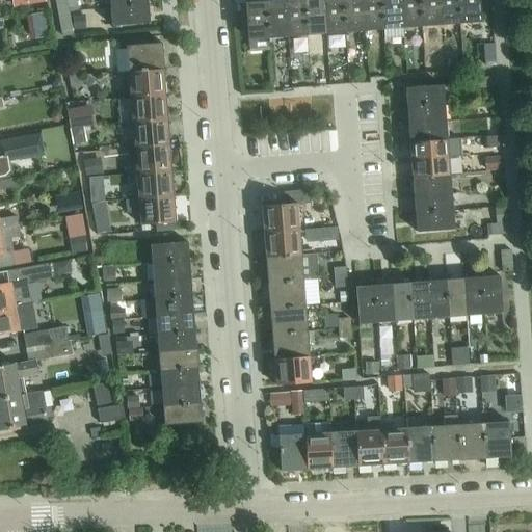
[(67,12),(63,0),(54,0),(57,14),(67,12)]
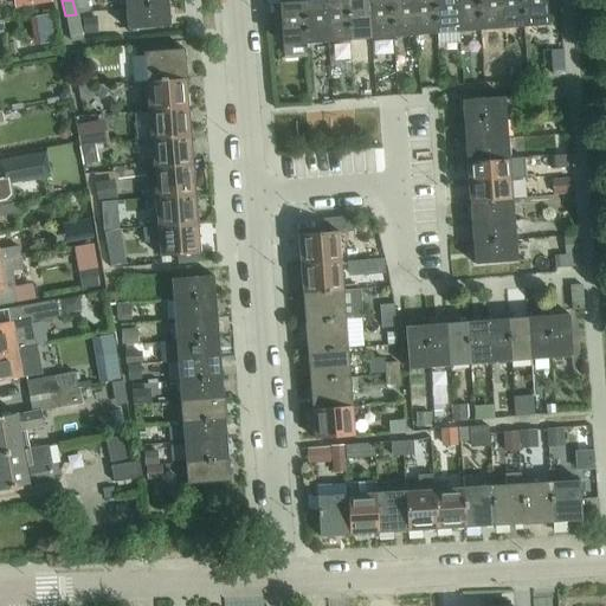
[(169,6),(168,0),(126,0),(127,10),(169,6)]
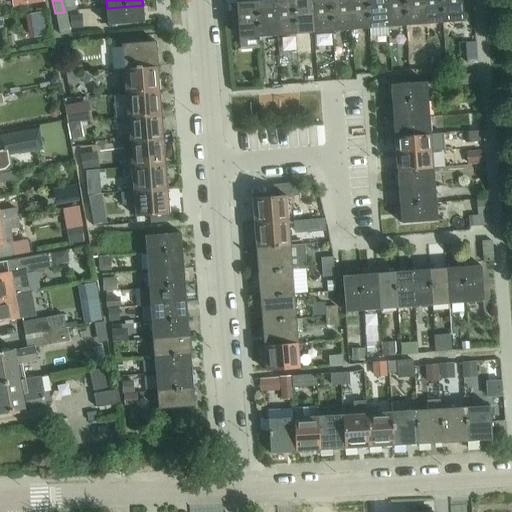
[(296,34),(293,0),(274,2),(277,36),(296,34)]
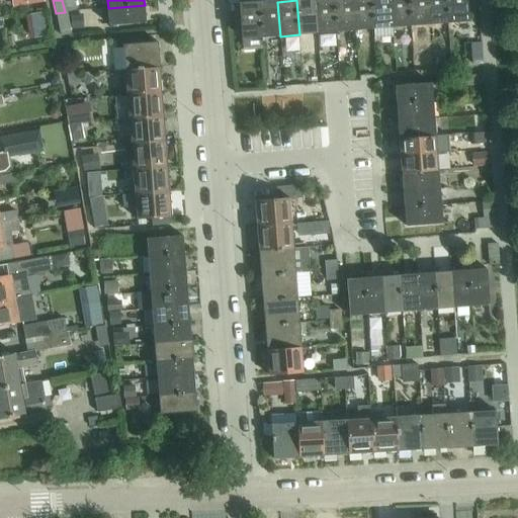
[(318,33),(315,0),(300,0),(296,0),(299,34),(318,33)]
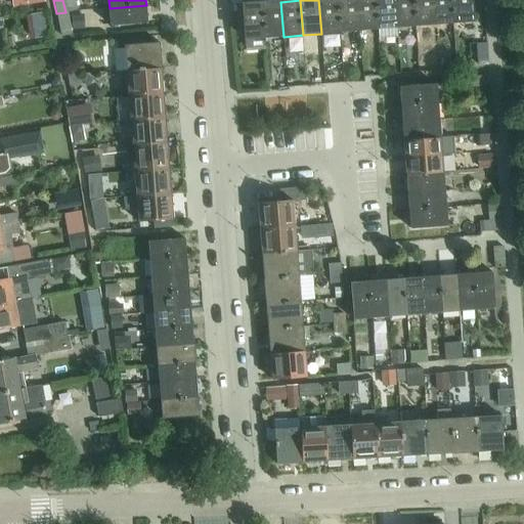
[(341,32),(338,0),(318,0),(321,34),(341,32)]
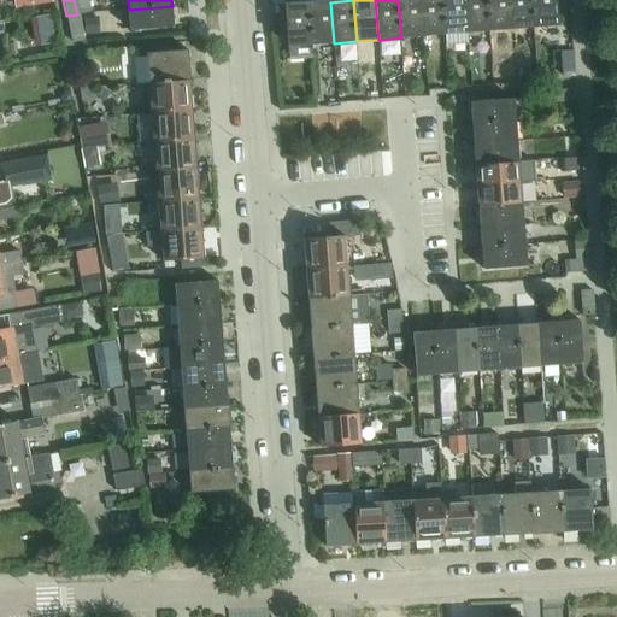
[(423,36),(419,0),(398,0),(401,37),(423,36)]
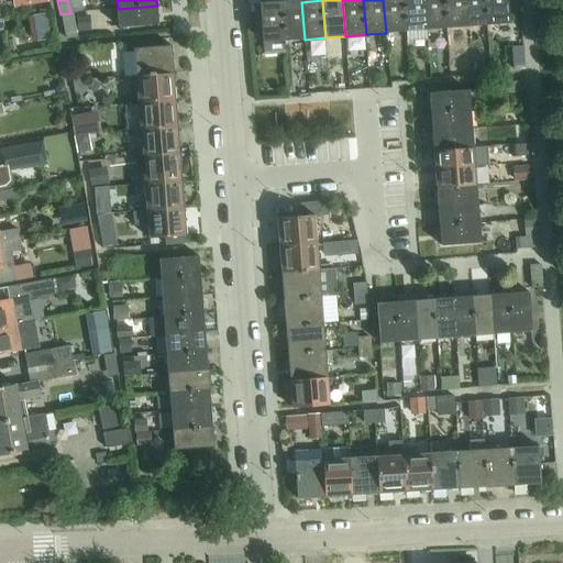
[(406,32),(404,0),(383,0),(386,33),(406,32)]
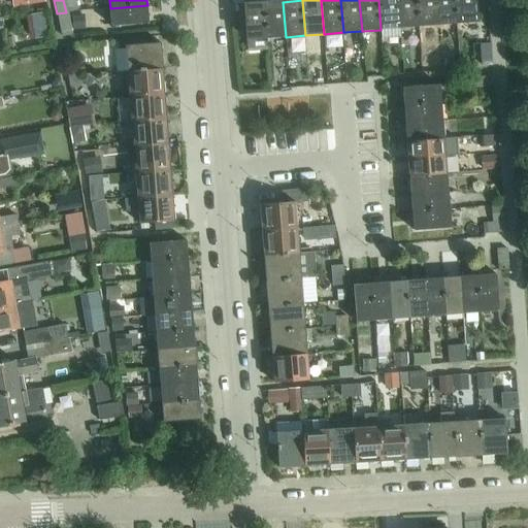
[(400,28),(398,0),(378,0),(381,30),(382,40),(401,38),(400,28)]
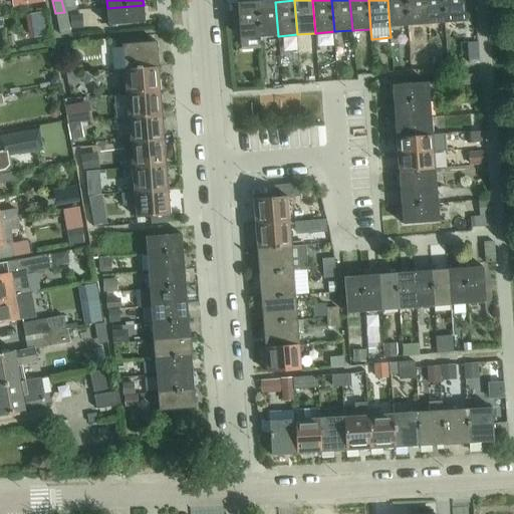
[(408,26),(406,0),(388,0),(390,27),(408,26)]
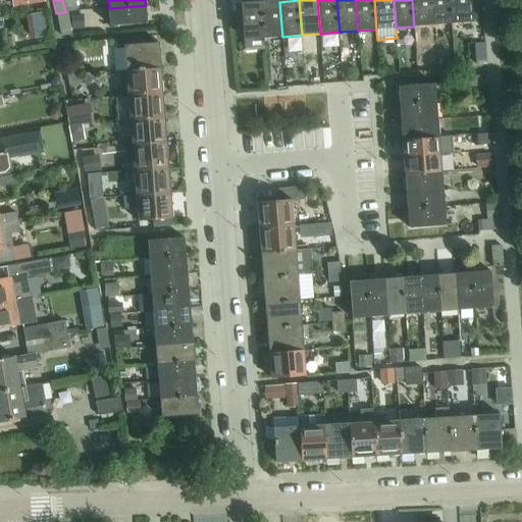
[(433,24),(430,0),(412,0),(414,27),(433,24)]
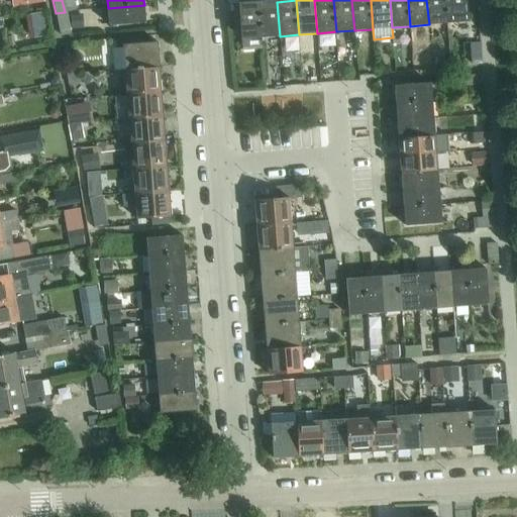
[(447,23),(444,0),(426,0),(429,24),(447,23)]
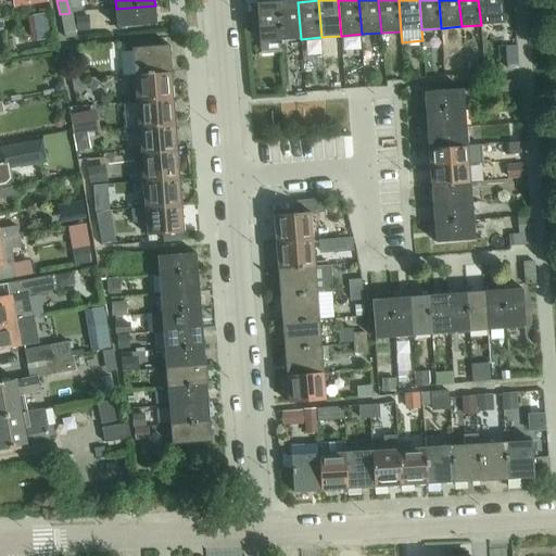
[(502,23),(500,0),(478,0),(481,25),(502,23)]
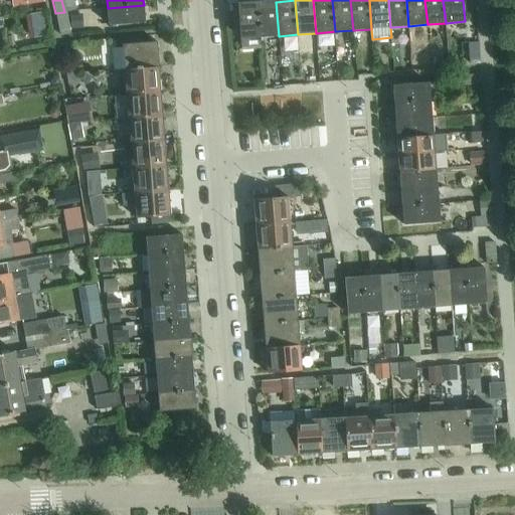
[(279,36),(276,2),(258,3),(261,37),(279,36)]
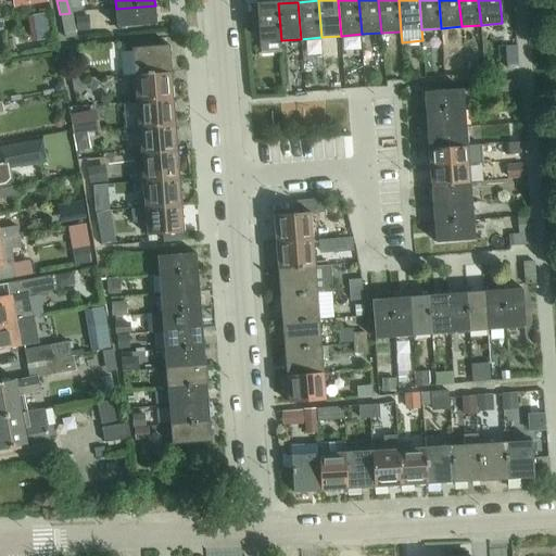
[(278,3),(257,5),(261,42),(262,53),(281,52),(281,40),(278,3)]
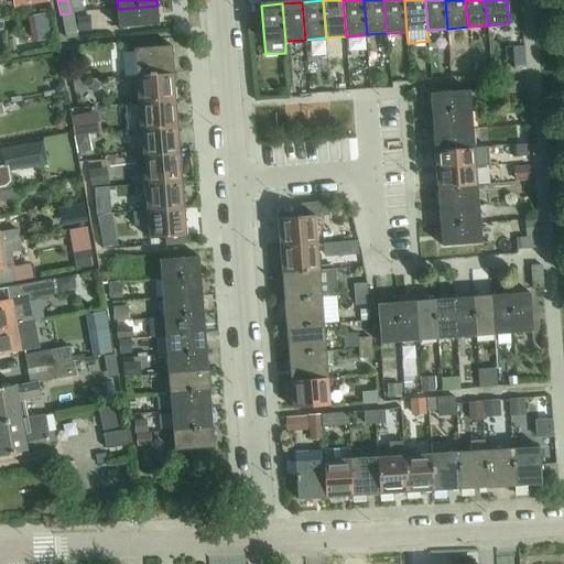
[(159,25),(158,6),(118,9),(120,29),(159,25)]
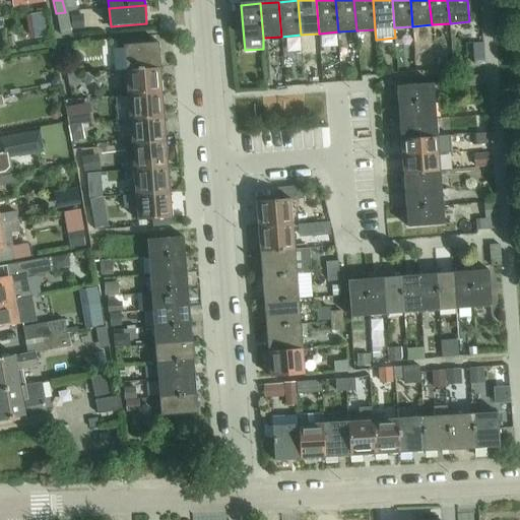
[(69,36),(65,12),(56,13),(60,37),(69,36)]
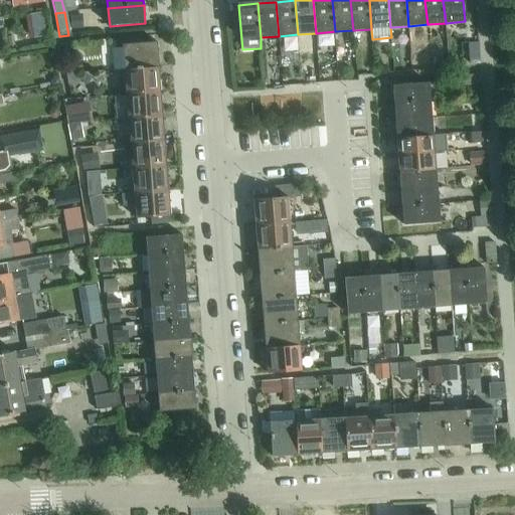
[(42,13),(29,15),(33,38),(45,36),(42,13)]
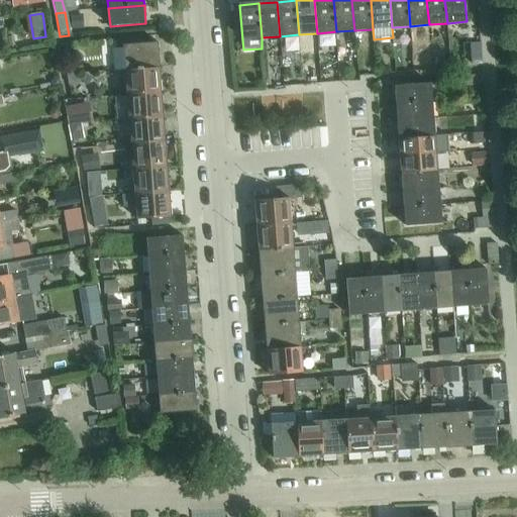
[(160,67),(158,42),(123,45),(125,70),(160,67)]
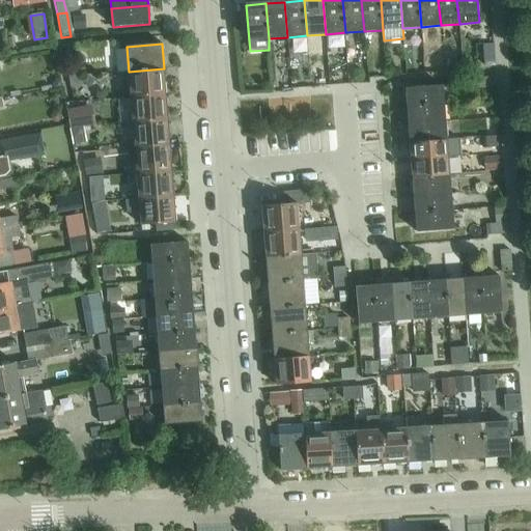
[(80,76),(78,67),(67,70),(68,78),(80,76)]
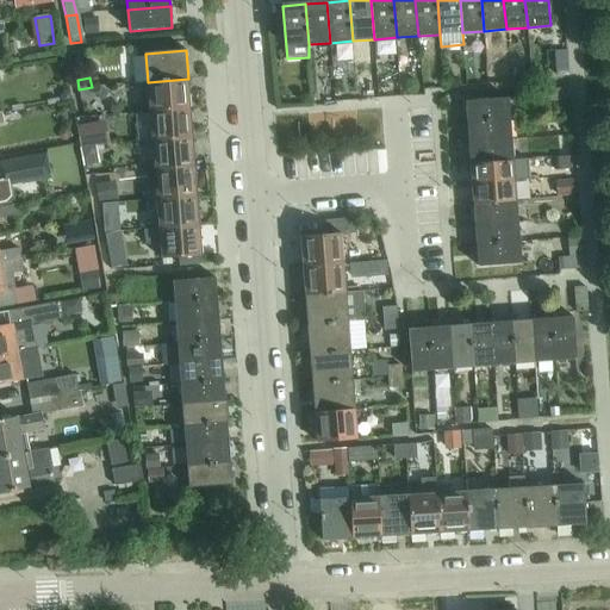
[(191,107),(188,79),(148,82),(150,110),(191,107)]
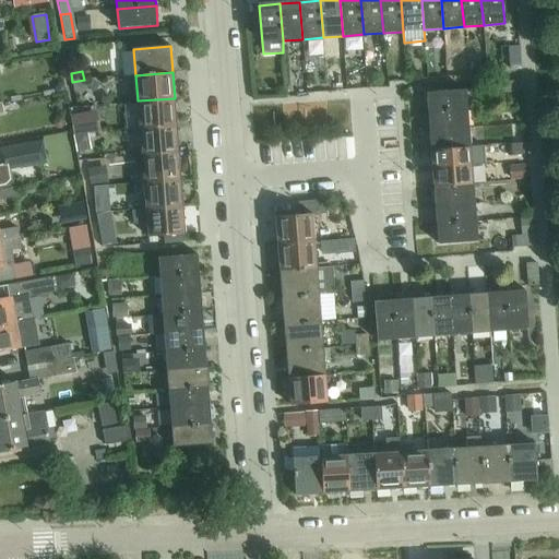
[(86,90),(84,80),(72,82),(74,92),(86,90)]
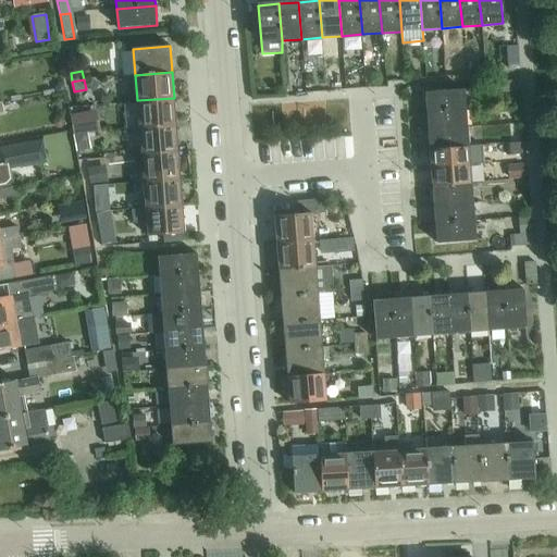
[(466,109),(465,90),(425,94),(426,112),(466,109)]
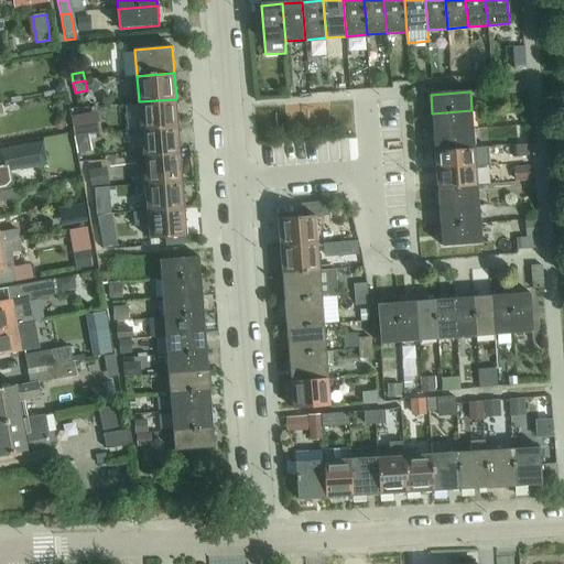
[(179,126),(176,99),(139,101),(141,129),(179,126)]
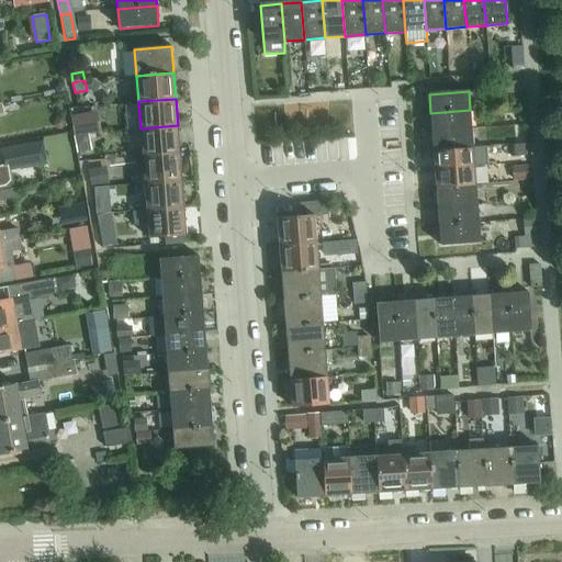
[(471,128),(470,110),(430,113),(431,131),(471,128)]
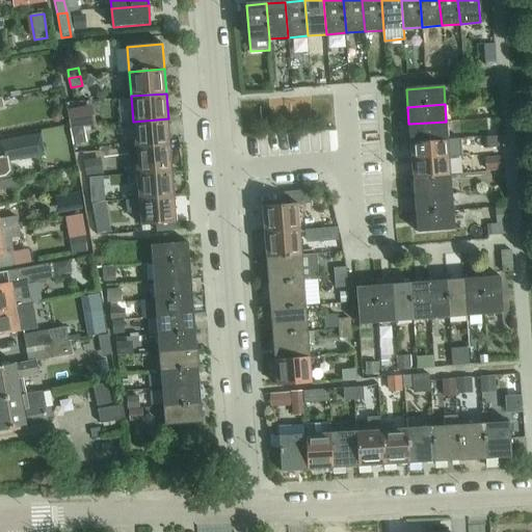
[(92,106),(67,110),(70,127),(71,130),(84,128),(96,126),(92,106)]
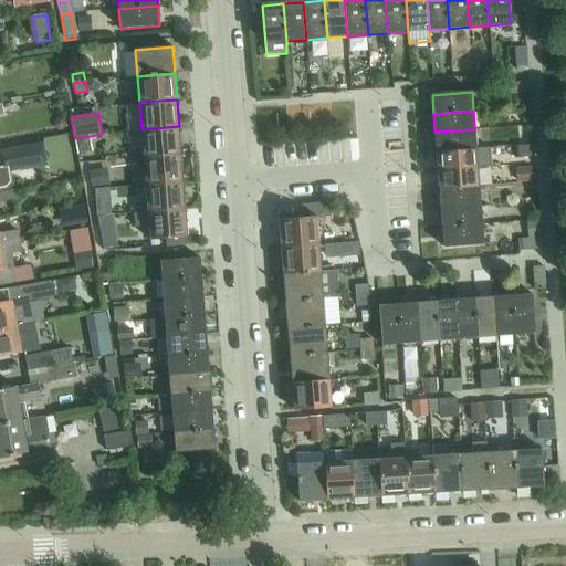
[(181,155),(179,126),(142,129),(144,158),(181,155)]
